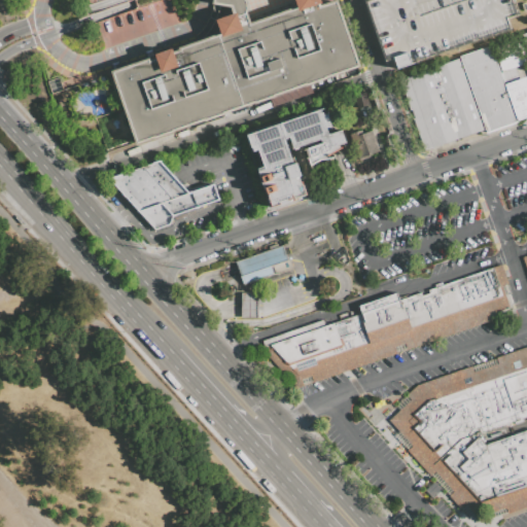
[(232,12),(215,19),(219,31),(176,46),(177,48),(173,49),(172,47),(154,53),(155,56),(148,58),(148,56),(108,70),(134,143),(152,137),(153,138),(173,131),(173,130),(203,119),(203,120),(224,113),(224,112),(253,102),(253,103),(275,96),(275,95),(304,84),(305,85),(326,78),(326,77),(360,65),(337,0),(330,0),(322,3),(321,0),(295,0),(297,5),(250,21),(247,12),(246,12),(238,15),(237,11),(232,12)]
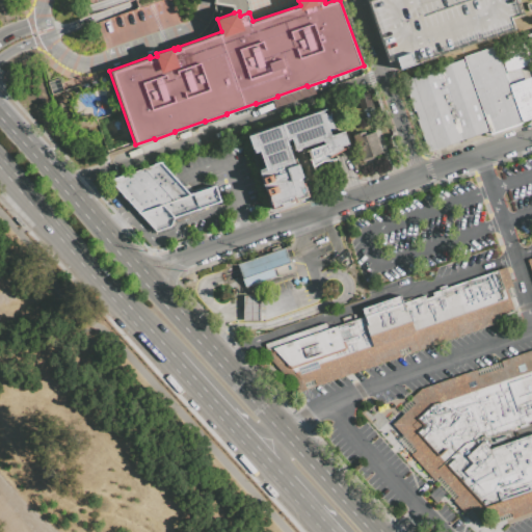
[(247,0),(248,1),(248,4),(248,7),(248,11),(248,12),(240,16),(239,11),(234,12),(232,6),(213,3),(213,0),(247,0)]
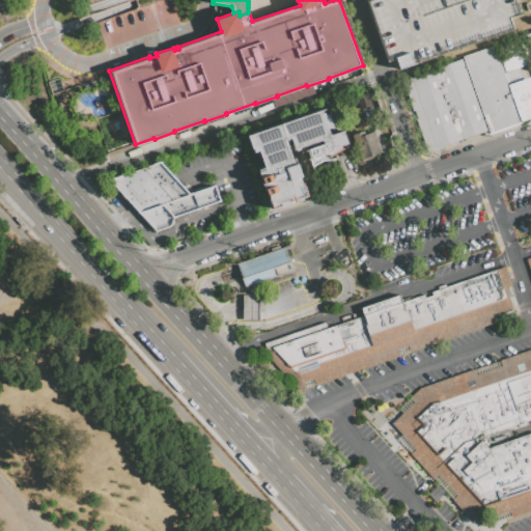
[(362,0),(383,61),(394,57),(398,68),(512,30),(508,17),(520,14),(514,0),(362,0)]
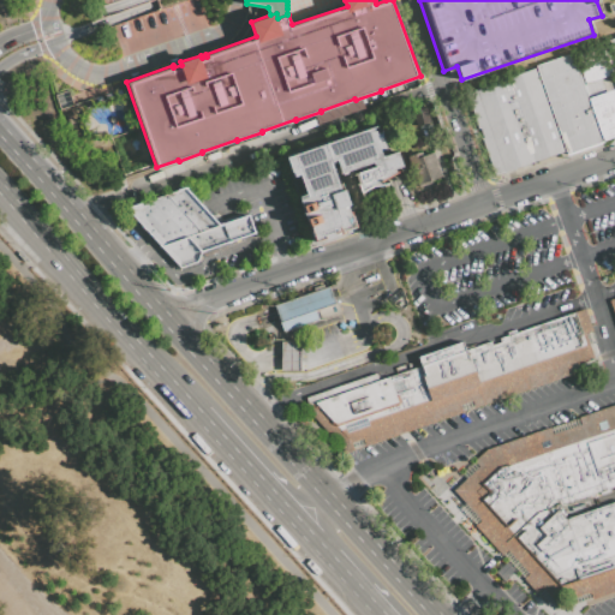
[(533,67),(572,53),(589,100),(604,142),(604,143),(566,157),(565,154),(535,70),(533,67)]
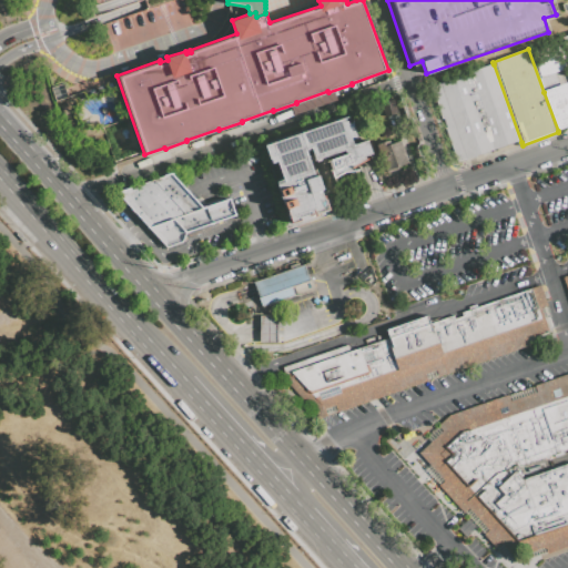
[(567,68),(543,77),(538,64),(564,56),(567,68)]
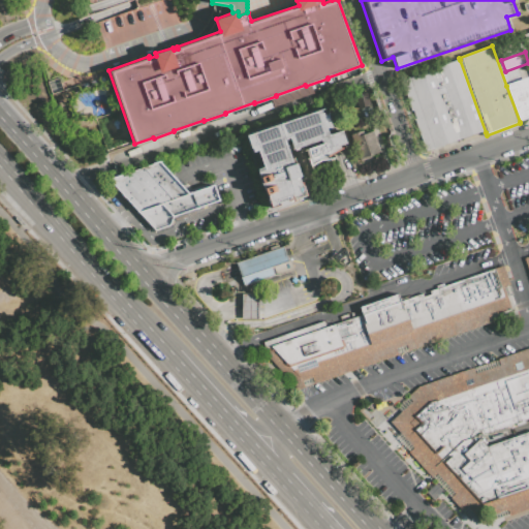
[(436,68),(460,60),(486,132),(462,141),(436,68)]
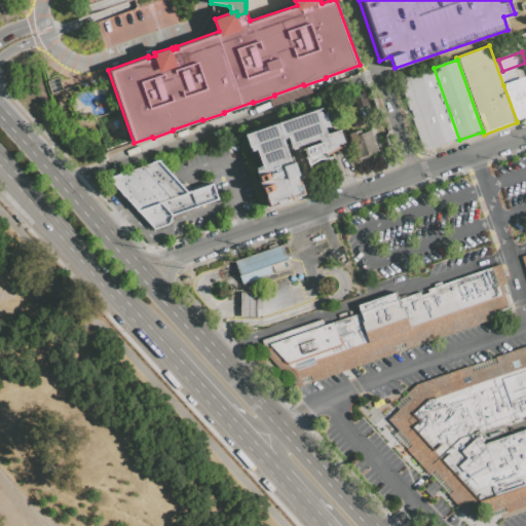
[(434,68),(459,140),(423,153),(398,81),(434,68)]
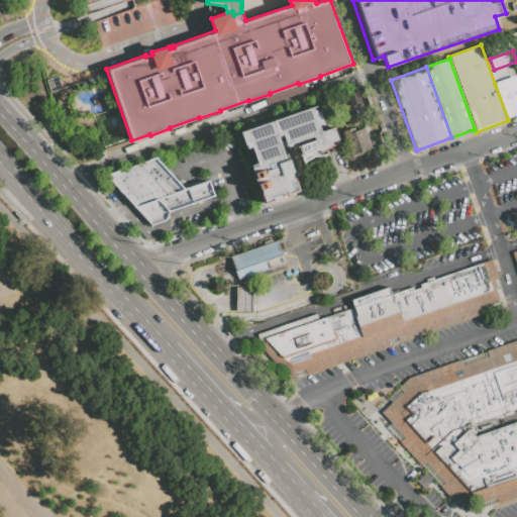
[(516,76),(516,78),(516,116),(508,119),(495,84),(516,76)]
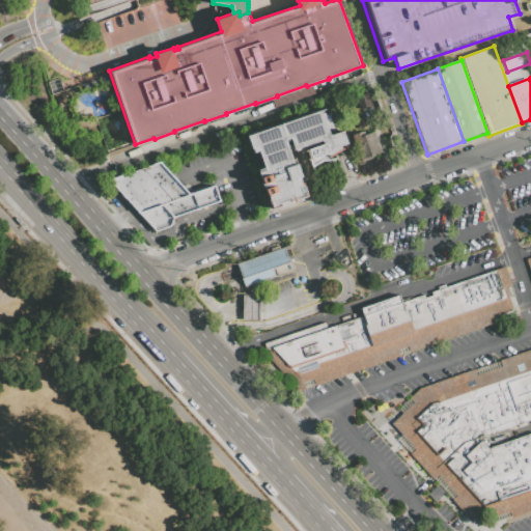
[(370,91),(376,111),(364,115),(357,96),(370,91)]
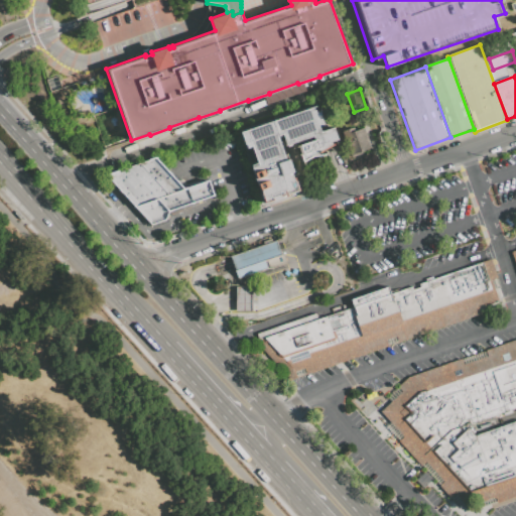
[(251,148),(246,150),(239,132),(313,106),(315,113),(319,111),(321,118),(325,126),(319,127),(321,132),(333,128),(332,125),(336,124),(342,140),(332,144),(333,146),(323,152),(324,156),(312,159),(303,164),(297,147),(299,146),(298,142),(311,137),(313,141),(317,140),(315,135),(286,145),(282,135),(279,136),(286,156),(289,155),(295,171),(292,172),(294,178),(297,177),(302,190),(265,204),(252,166),(257,164),(251,148)]
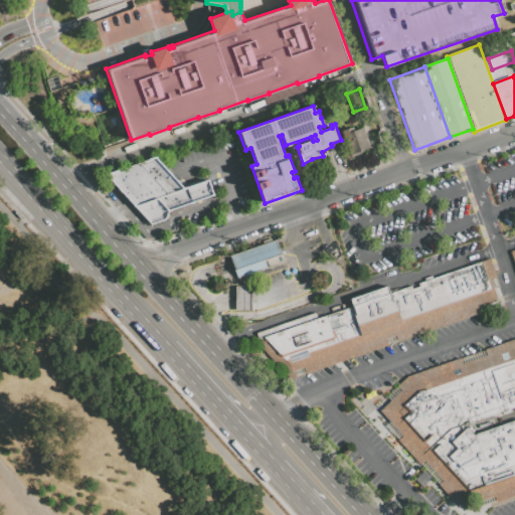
[(357,133),(365,130),(372,149),(352,156),(344,133),(355,128),(357,133)]
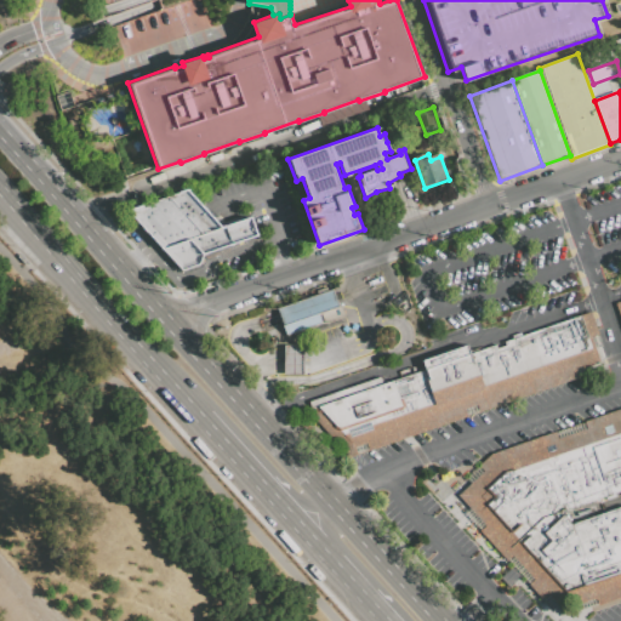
[(268,174),(272,166),(281,171),(278,178),(268,174)]
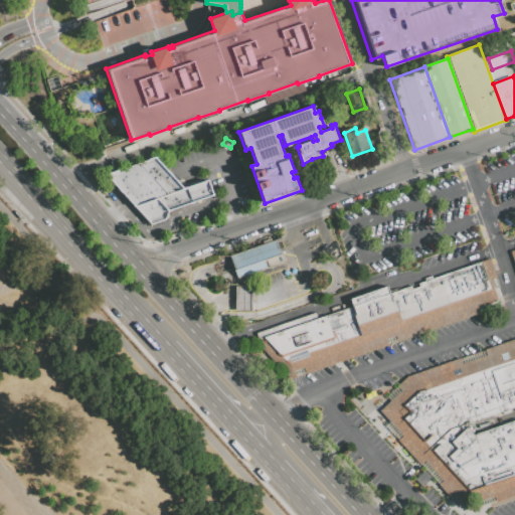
[(134,206),(106,175),(157,157),(185,189),(134,206)]
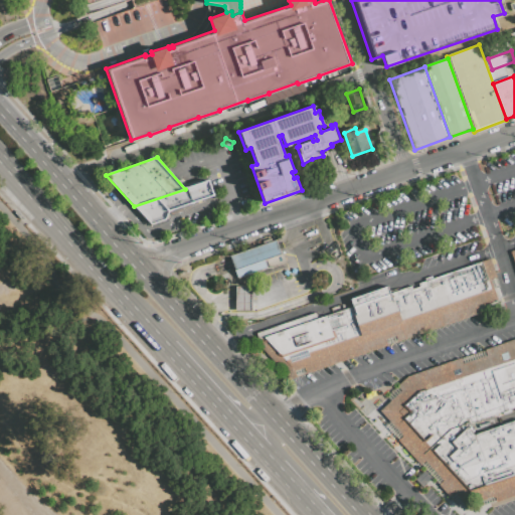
[(134,206),(185,189),(208,181),(213,196),(169,211),(166,220),(151,225),(134,206)]
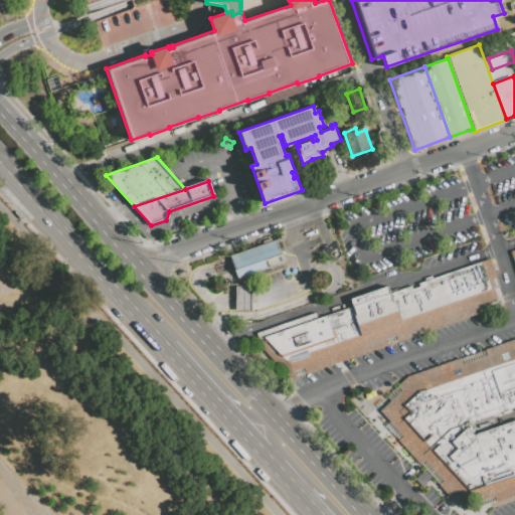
[(228,255),(234,269),(234,278),(266,267),(272,268),(284,263),(276,239),(228,255)]
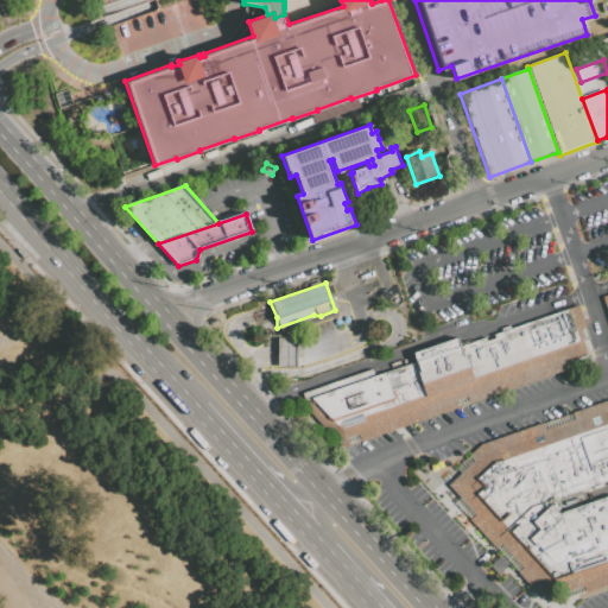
[(342,445),(301,400),(417,361),(413,353),(460,337),(463,346),(577,304),(584,325),(577,328),(586,354),(562,361),(564,368),(342,445)]
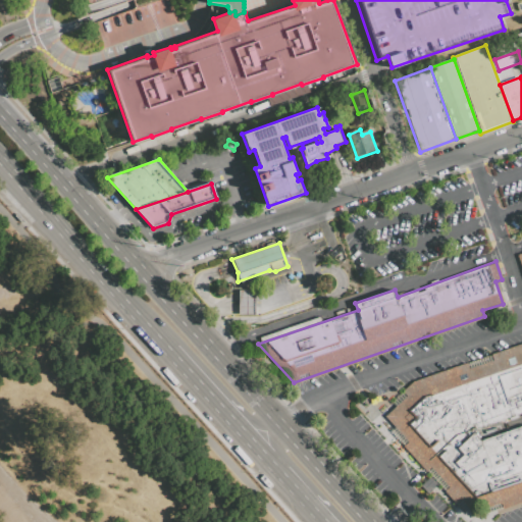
[(238,290),(253,290),(253,315),(238,315),(238,290)]
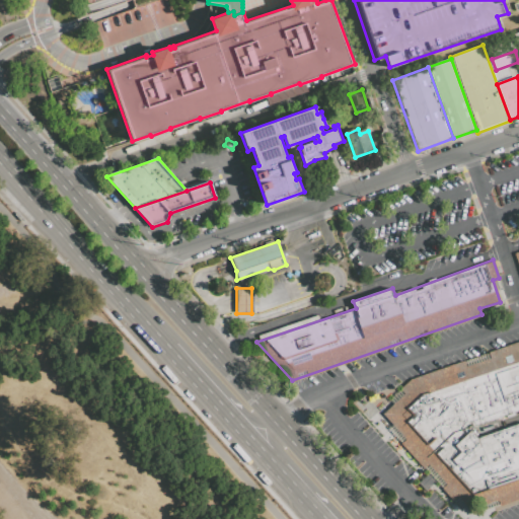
[(518,340),(410,378),(398,388),(402,392),(381,413),(404,438),(399,443),(423,467),(427,463),(445,484),(441,487),(452,500),(456,496),(468,509),(498,500),(500,505),(518,498),(518,340)]
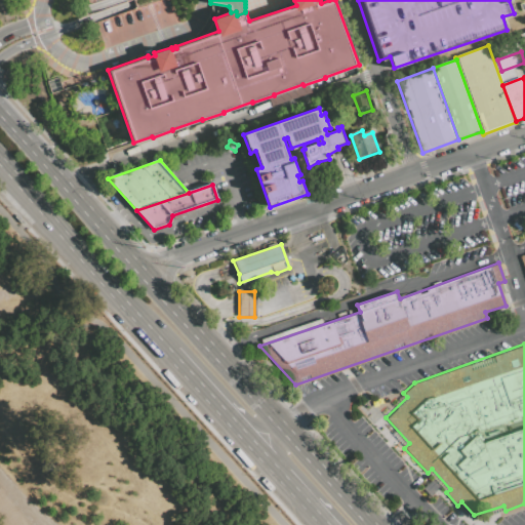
[(422,488),(432,480),(440,489),(431,497),(422,488)]
